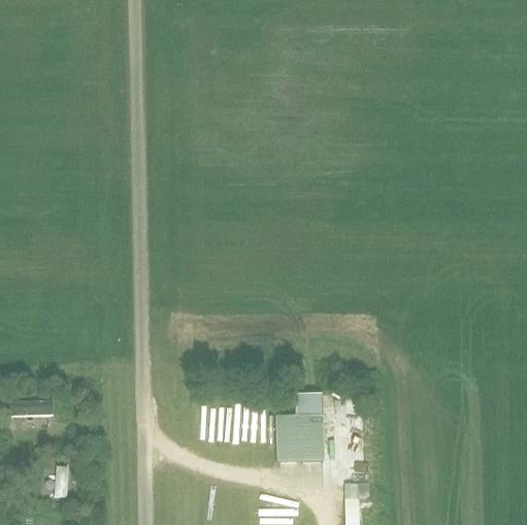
[(295,416),(277,417),(278,461),(323,460),(321,393),(295,394),(295,416)]
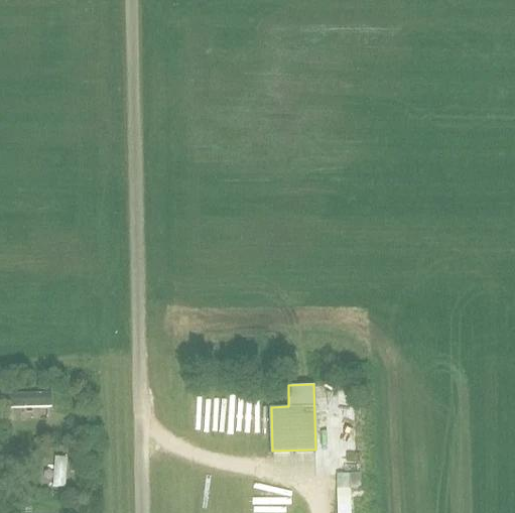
[(9,405),(50,404),(50,392),(9,392),(9,405)]
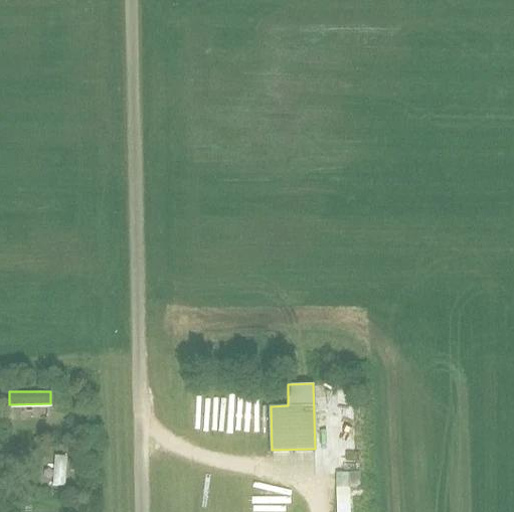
[(241,441),(240,407),(226,408),(227,442),(241,441)]
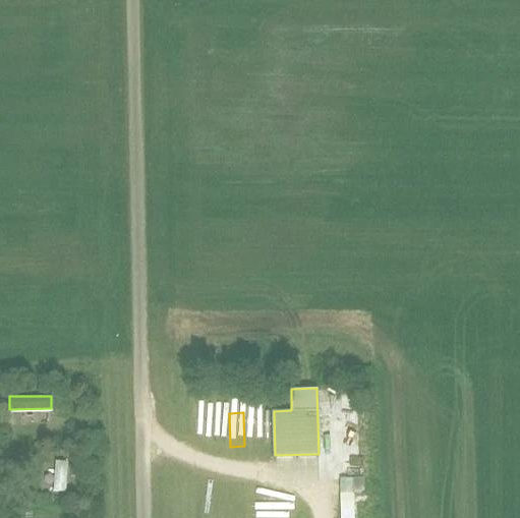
[(52,460),(53,488),(67,487),(67,460),(52,460)]
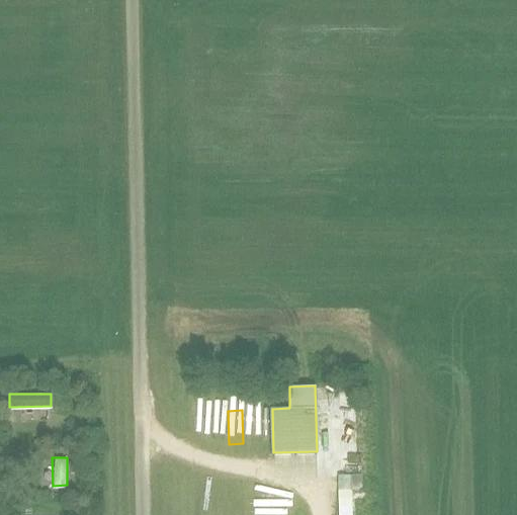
[(339,474),(338,514),(352,514),(353,474),(339,474)]
